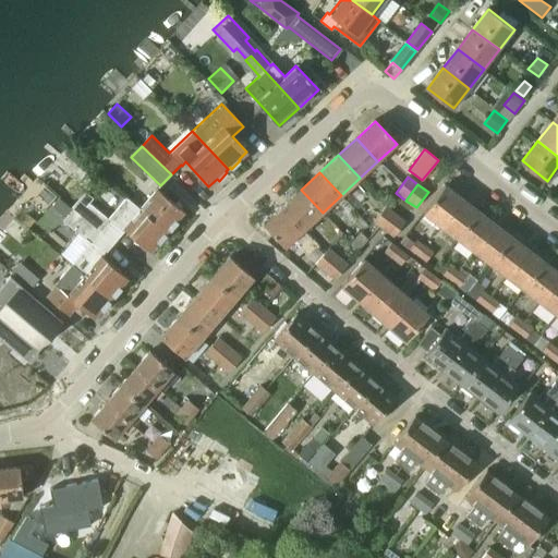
[(444,184),(423,211),(443,227),(463,199),(444,184)]
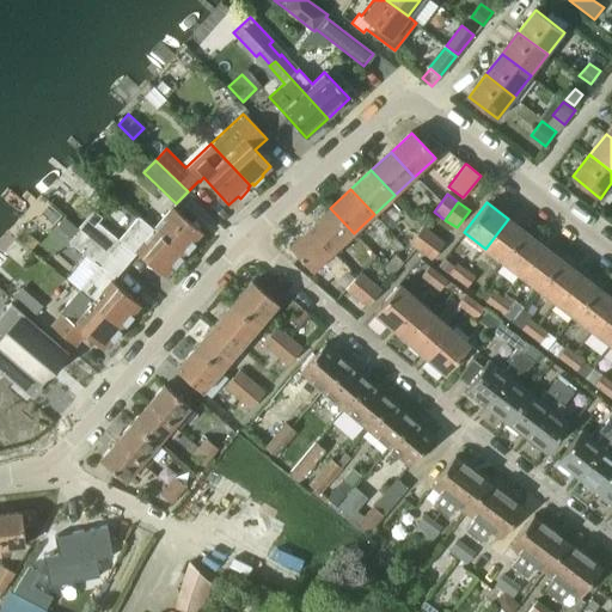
[(173,207),(154,230),(183,254),(184,251),(187,252),(195,243),(193,242),(201,232),(173,207)]
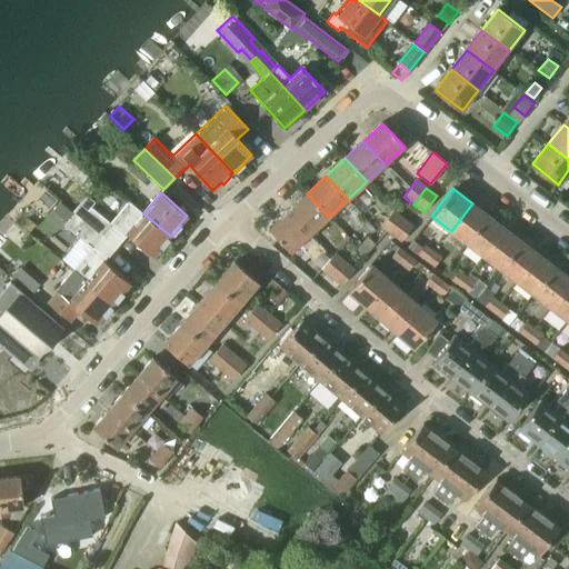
[(288,210),(310,233),(329,217),(307,193),(288,210)]
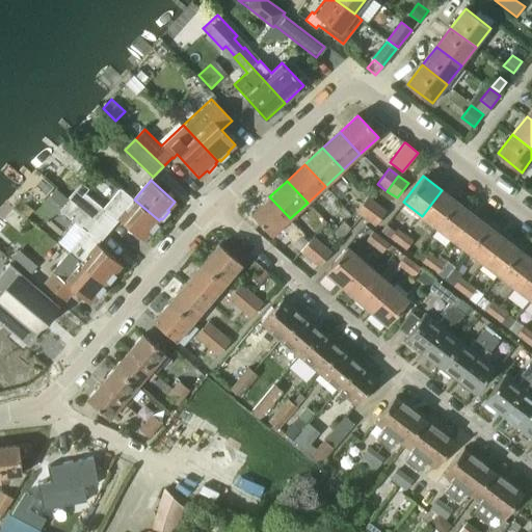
[(85,193),(76,205),(107,232),(118,218),(142,239),(150,231),(152,232),(158,223),(157,222),(159,220),(134,200),(121,187),(103,208),(85,193)]
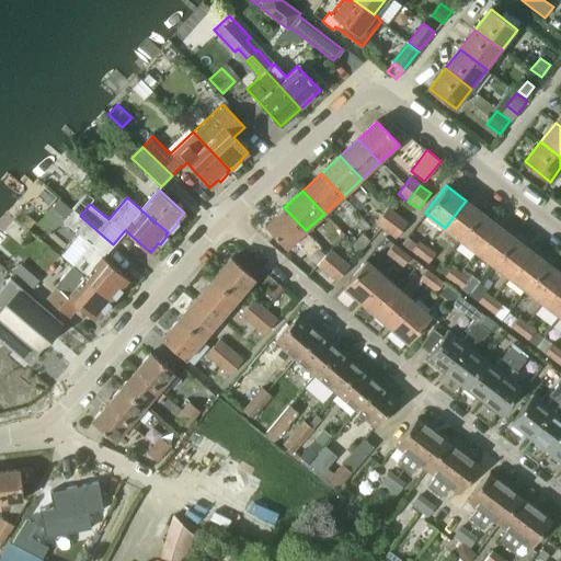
[(70,210),(59,199),(53,207),(65,217),(70,210)]
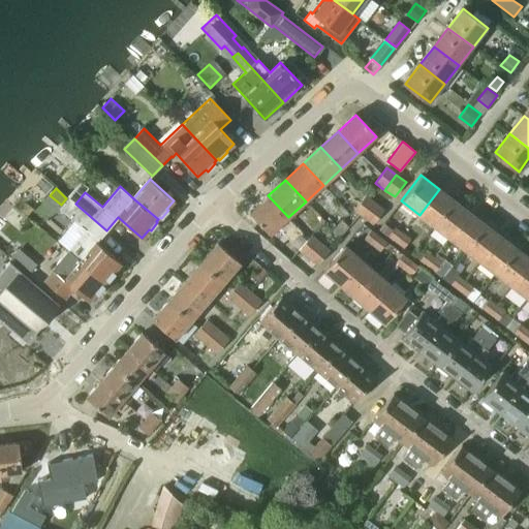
[(439,189),(419,215),(435,227),(455,201),(439,189)]
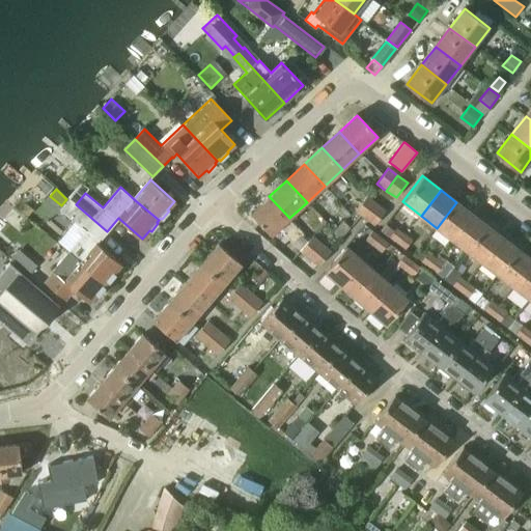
[(289,218),(269,196),(251,213),(272,234),(289,218)]
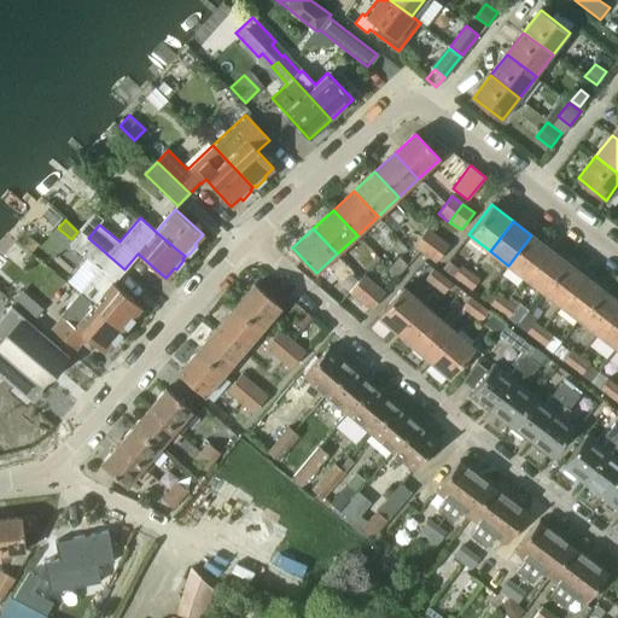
[(425,255),(438,237),(426,228),(413,246),(425,255)]
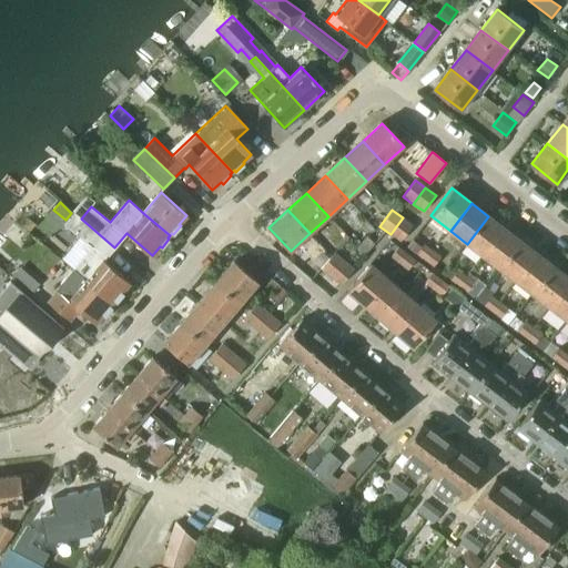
[(79,236),(61,260),(73,270),(112,303),(114,301),(115,302),(123,293),(122,292),(130,282),(103,260),(114,247),(81,219),(73,213),(64,224),(79,236)]
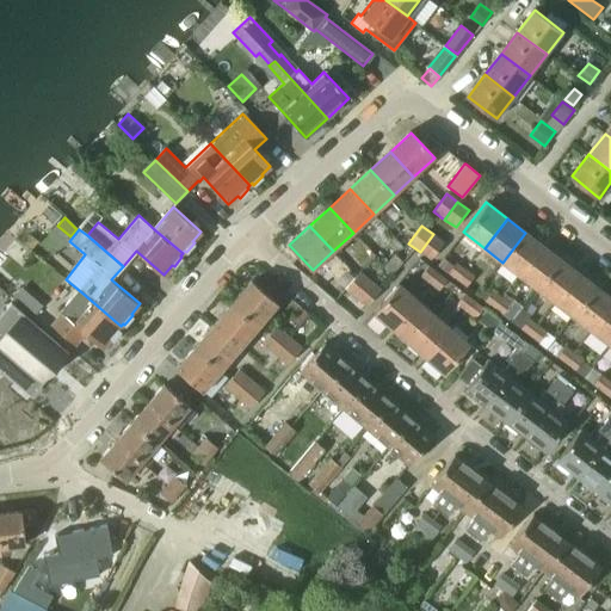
[(525,233),(503,263),(520,276),(543,246),(525,233)]
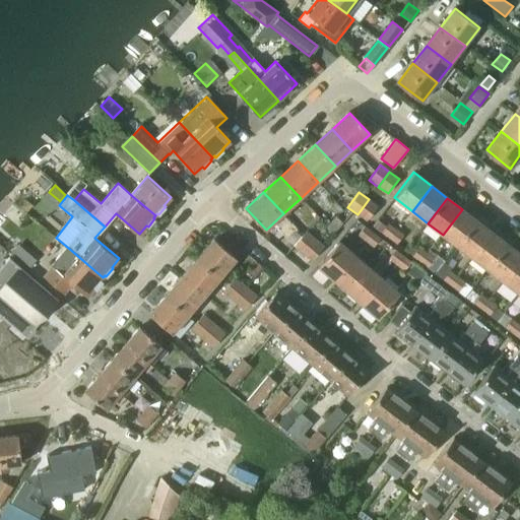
[(369,199),(358,214),(367,220),(378,206),(369,199)]
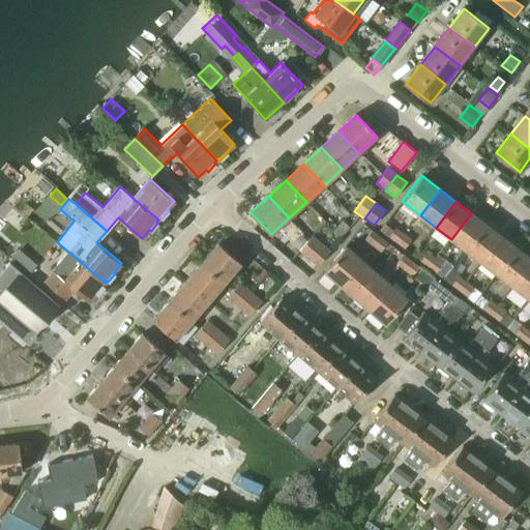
[(471,213),(451,239),(467,252),(487,226),(471,213)]
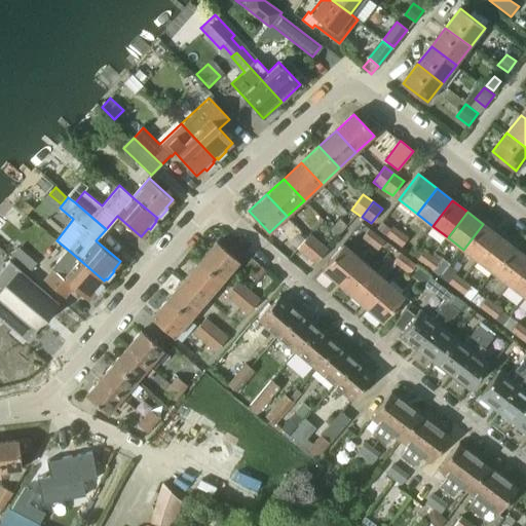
[(483,224),(463,250),(479,261),(499,235),(483,224)]
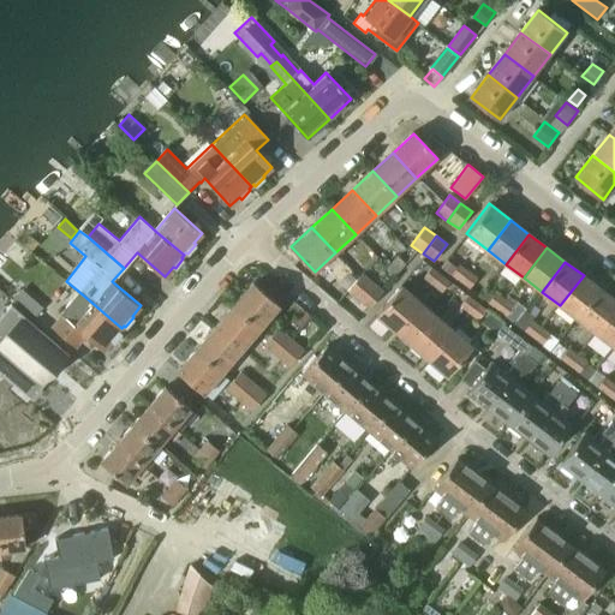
[(458,264),(451,275),(460,282),(467,272),(458,264)]
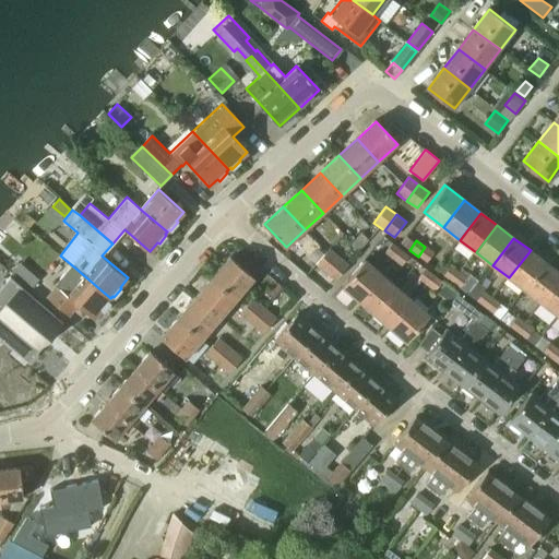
[(392,244),(384,253),(393,260),(401,250),(392,244)]
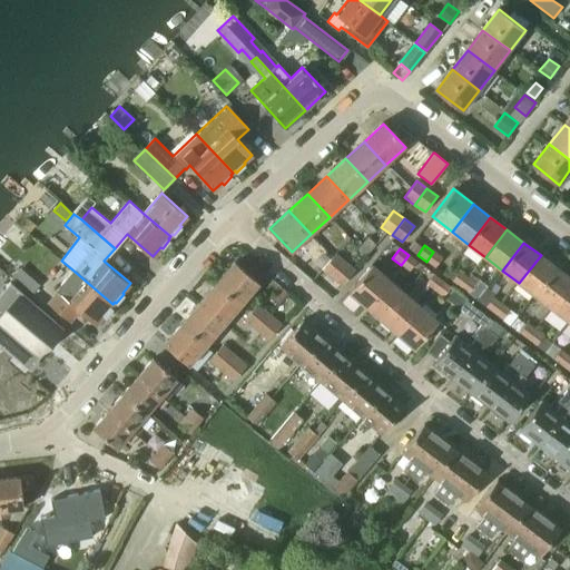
[(433,252),(426,262),(428,263),(435,267),(442,258),(435,253),(433,252)]
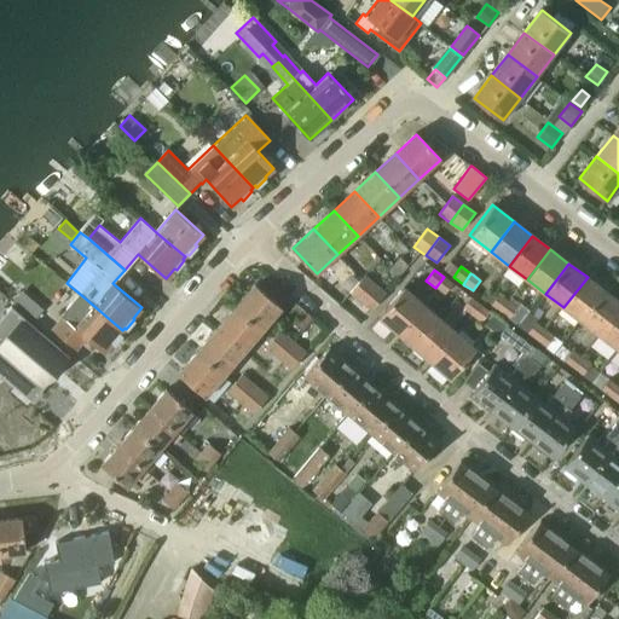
[(360,301),(375,284),(364,276),(350,293),(360,301)]
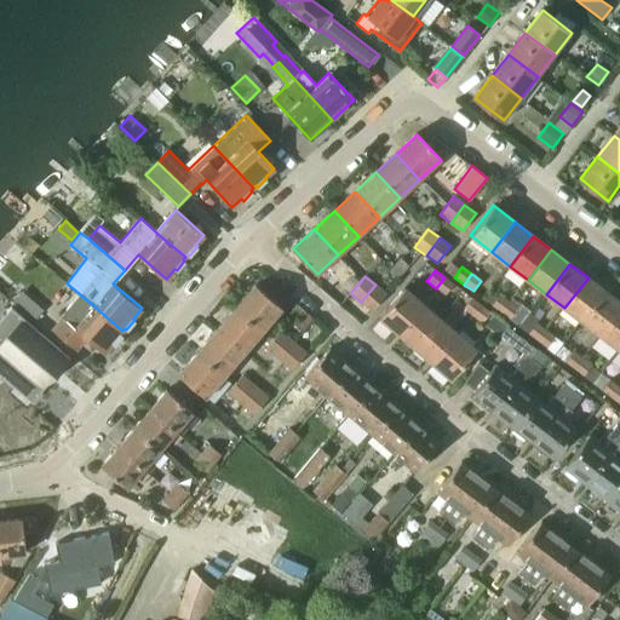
[(445,277),(436,288),(437,288),(446,294),(453,285),(446,279),(445,277)]
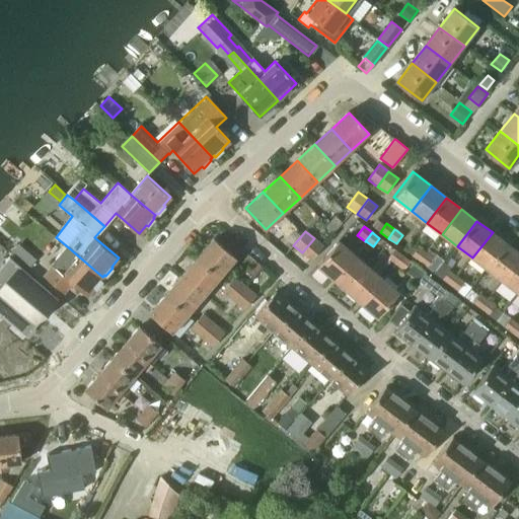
[(493,232),(472,257),(488,270),(508,244),(493,232)]
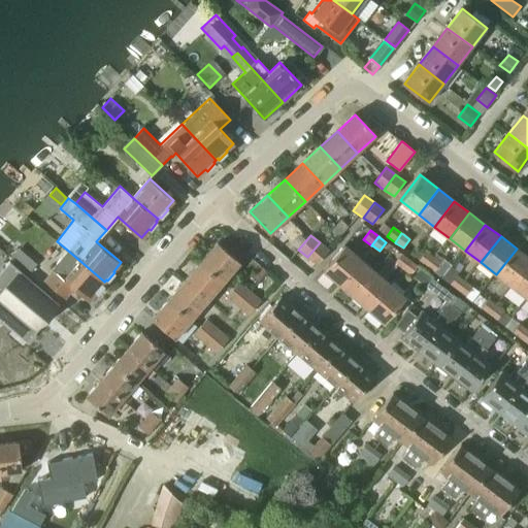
[(201,262),(224,282),(240,262),(219,242),(201,262)]
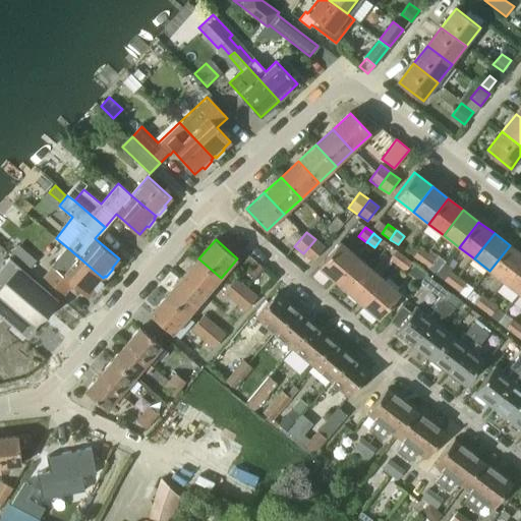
[(311,262),(324,247),(315,239),(303,253),(311,262)]
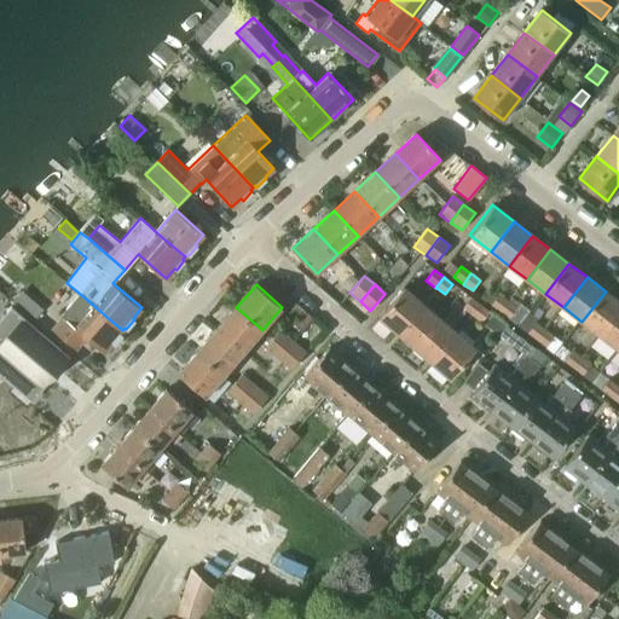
[(405,288),(379,317),(397,333),(423,304),(405,288)]
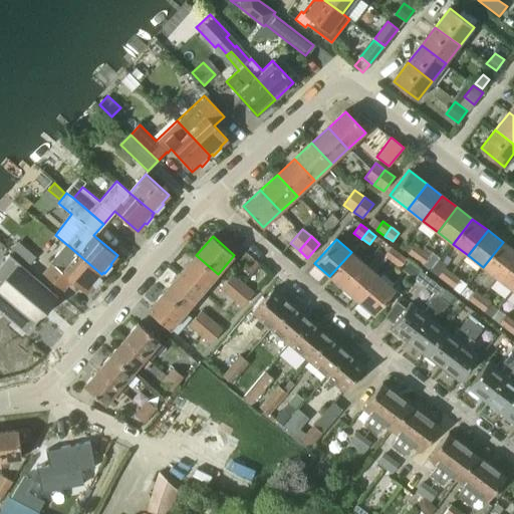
[(513,250),(503,242),(483,267),(498,279),(513,258),(513,250)]
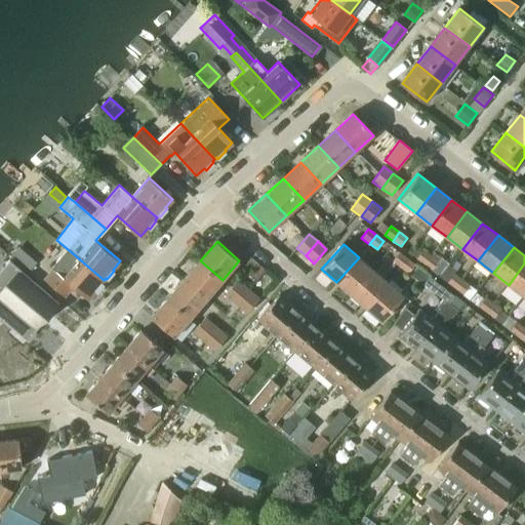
[(422,248),(415,258),(423,265),(431,254),(422,248)]
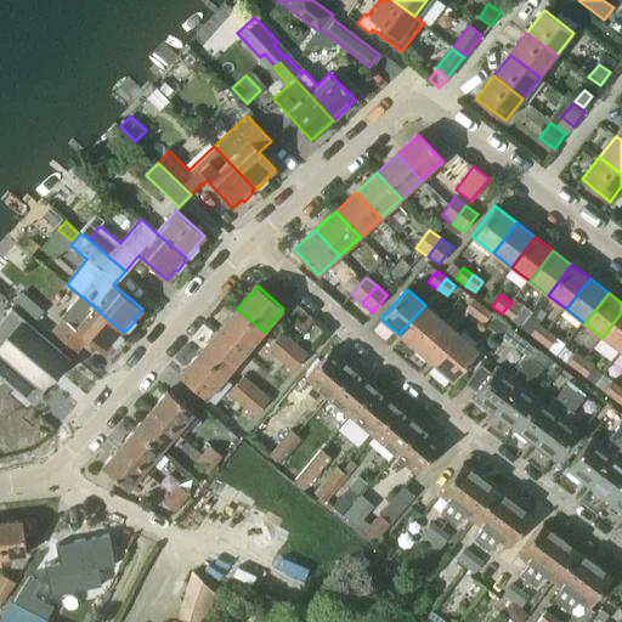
[(63,317),(52,331),(75,351),(86,339),(105,354),(113,344),(114,345),(123,335),(120,334),(123,332),(80,295),(62,316),(63,317)]
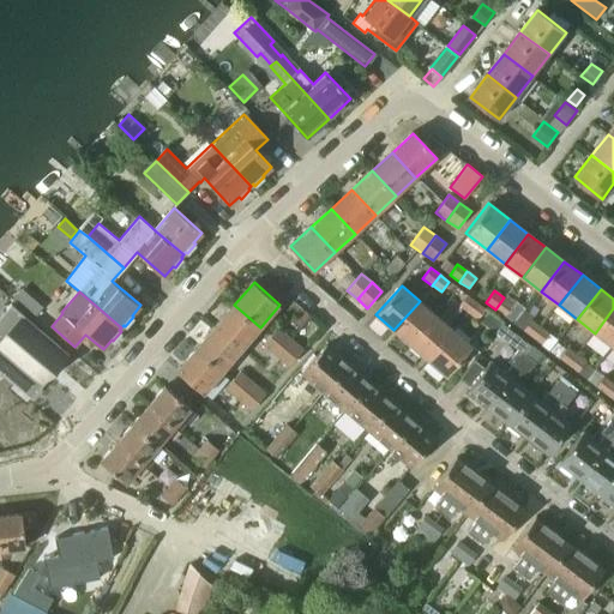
[(467,295),(459,306),(468,312),(476,302),(467,295)]
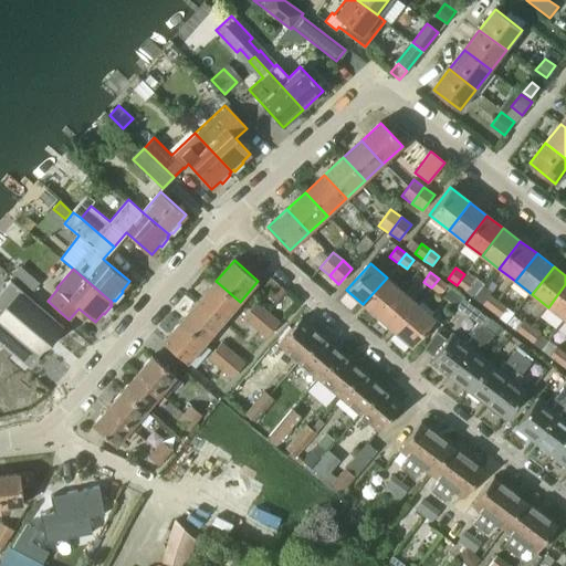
[(30,274),(22,284),(32,292),(40,282),(30,274)]
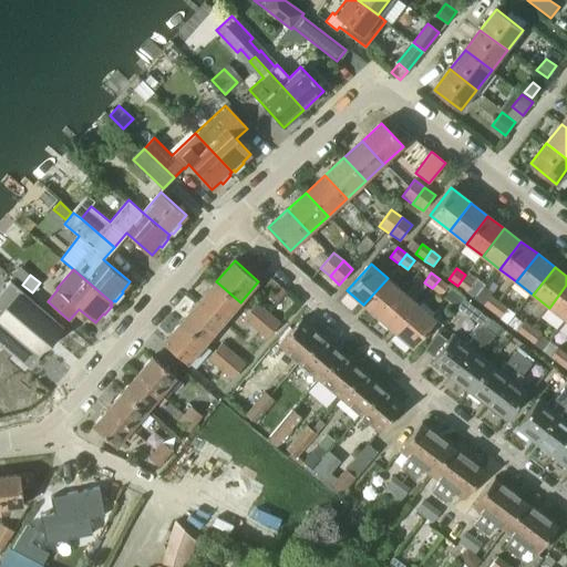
[(465,275),(457,286),(459,287),(466,292),(474,281),(465,275)]
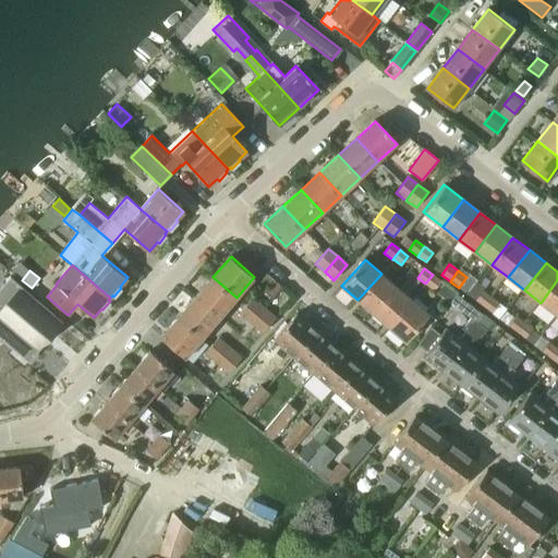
[(381,274),(358,300),(374,314),(397,288),(381,274)]
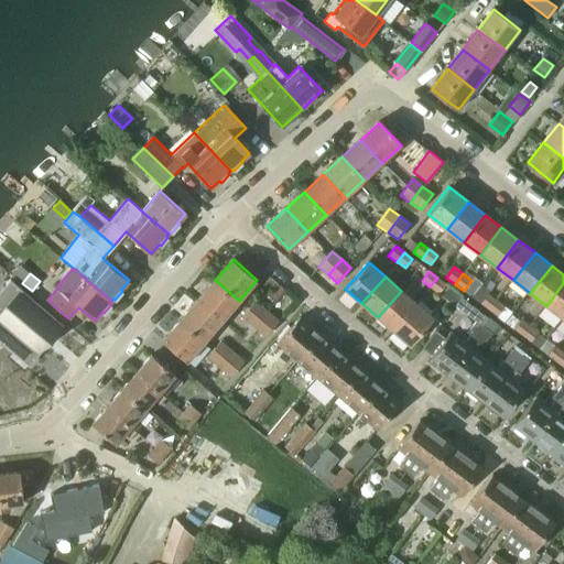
[(437,278),(430,286),(432,288),(438,293),(446,284),(440,279),(437,278)]
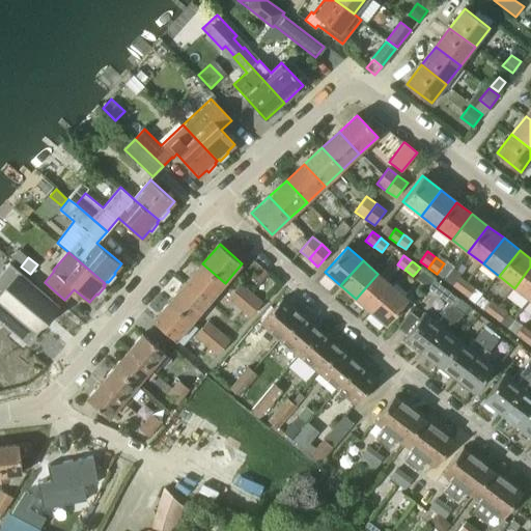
[(0,288),(1,289),(0,290),(0,316),(3,319),(1,323),(3,324),(5,322),(15,329),(18,326),(22,330),(23,330),(32,338),(44,325),(35,317),(39,312),(42,310),(47,315),(54,306),(50,302),(52,299),(8,262),(5,267),(5,268),(0,273),(0,288)]
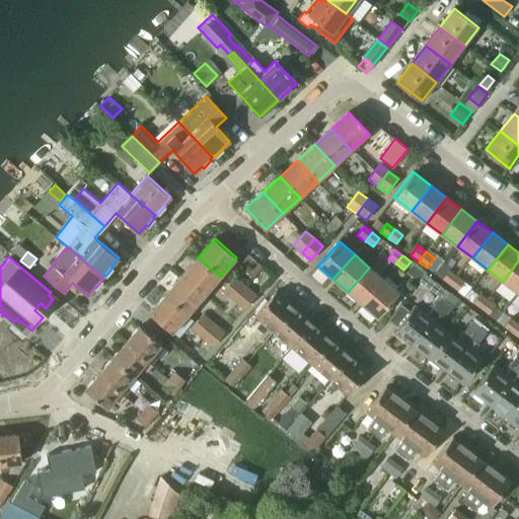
[(182,276),(204,295),(220,277),(198,257),(182,276)]
